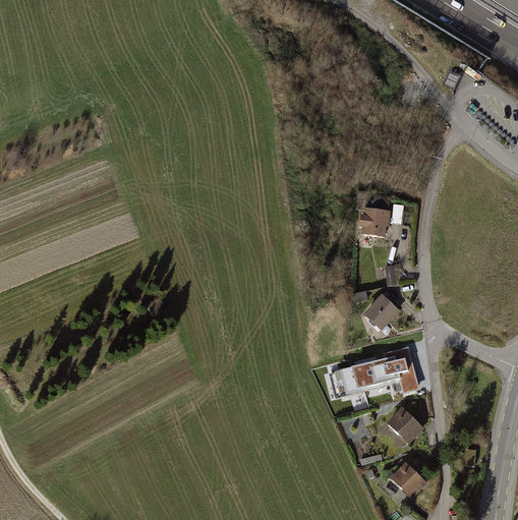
[(369,192),(357,191),(353,229),(360,230),(359,237),(361,237),(360,246),(375,247),(376,238),(384,239),(385,226),(387,227),(388,213),(386,212),(388,196),(371,195),(370,210),(367,210),(369,192)]
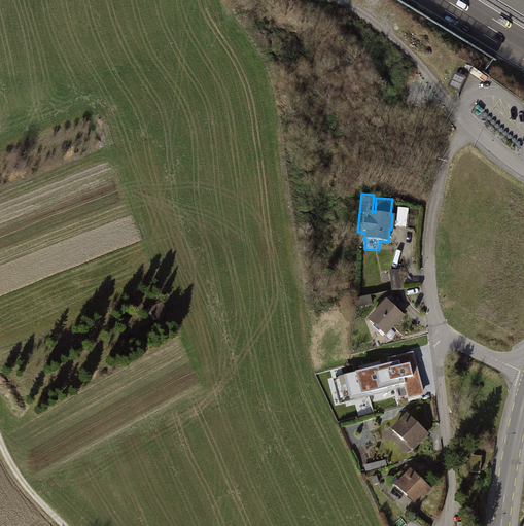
[(398,206),(395,223),(405,224),(407,207),(398,206)]
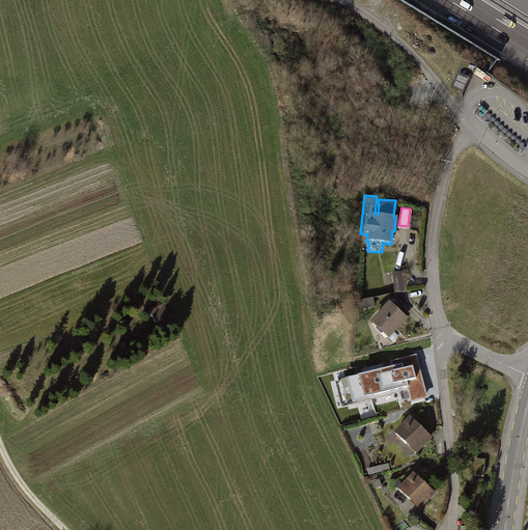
[(401,269),(389,271),(391,291),(404,290),(401,269)]
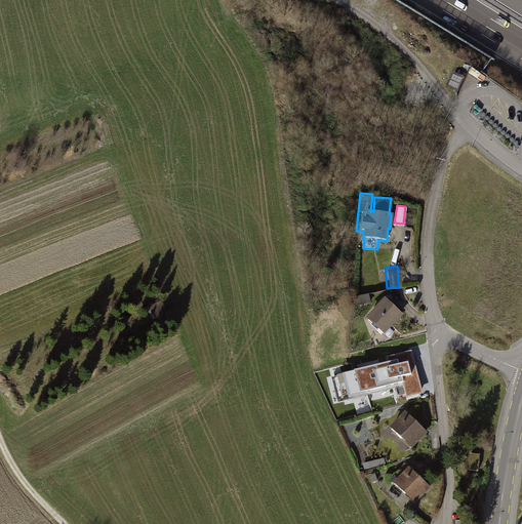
[(367,293),(353,295),(355,305),(368,303),(367,293)]
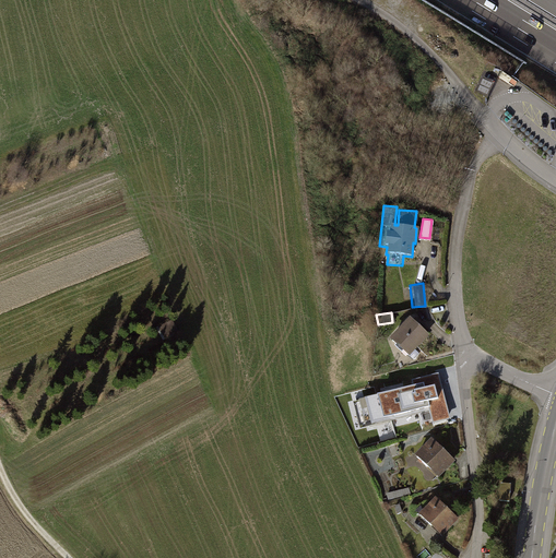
[(409,320),(388,342),(404,357),(425,335),(409,320)]
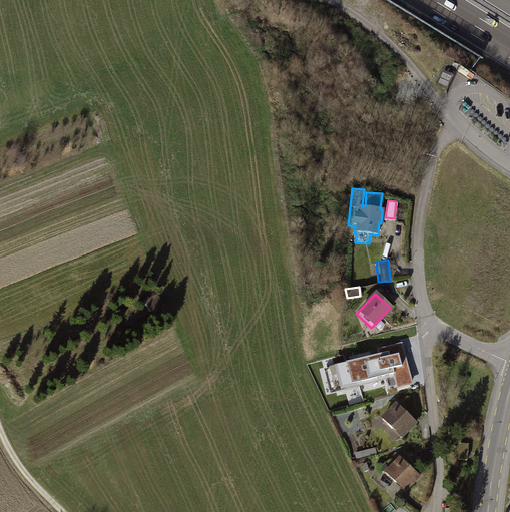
[(370,348),(347,352),(349,361),(372,356),(370,348)]
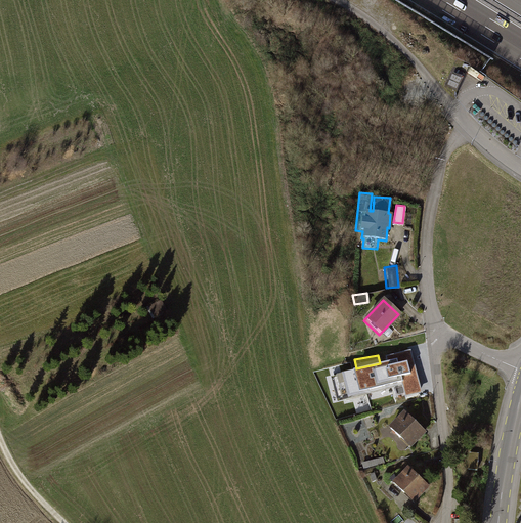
[(418,376),(396,356),(381,374),(402,392),(418,376)]
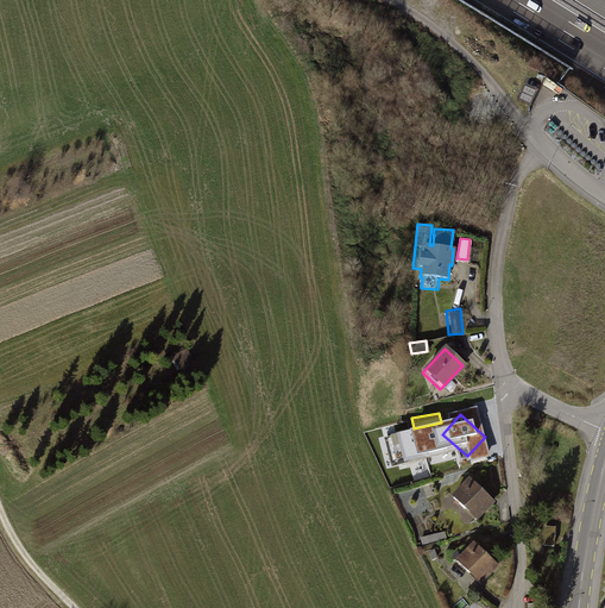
[(492,497),(468,476),(451,496),(473,518),(492,497)]
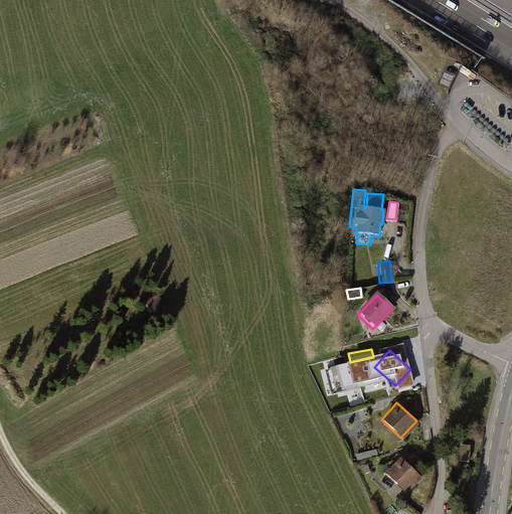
[(468,446),(460,445),(459,461),(467,462),(468,446)]
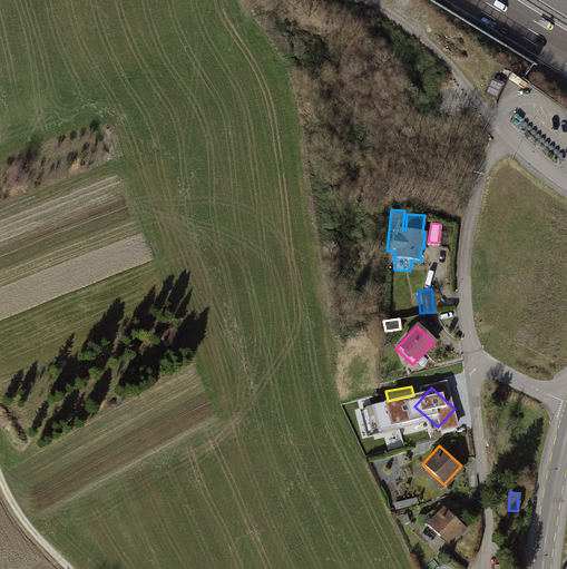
[(416,496),(392,502),(393,509),(418,503),(416,496)]
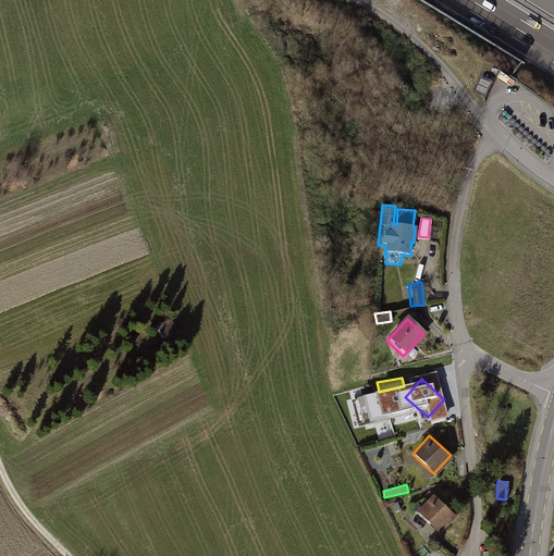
[(455,515),(433,494),(416,513),(439,533),(455,515)]
